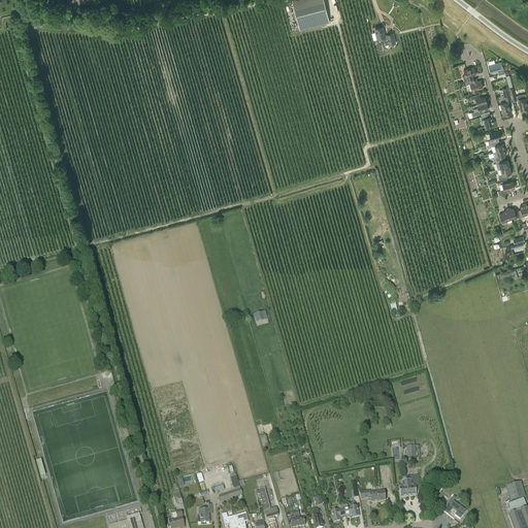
[(292,0),(300,30),(330,22),(324,0),(292,0)]
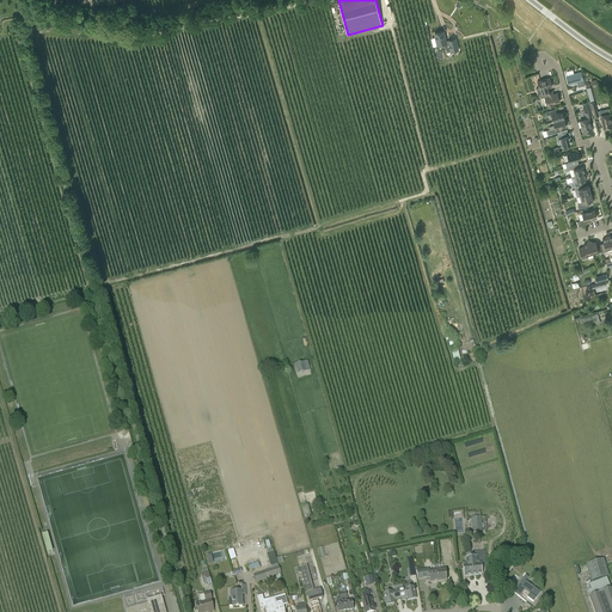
[(444,31),(435,34),(438,46),(440,44),(441,48),(445,47),(445,43),(446,43),(446,42),(444,31)]
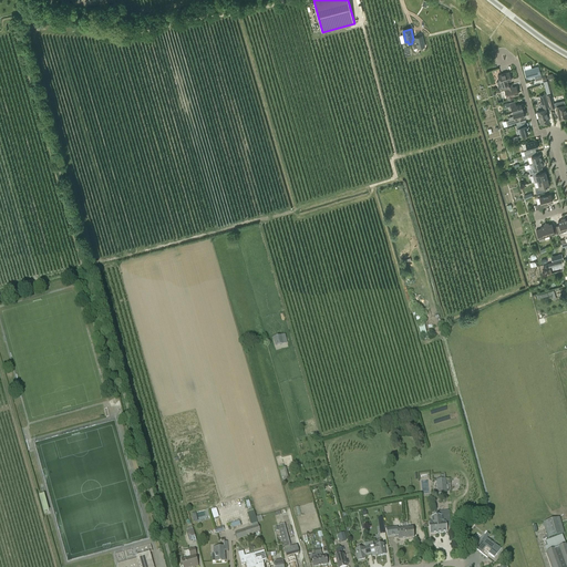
[(413,49),(418,48),(418,49),(420,48),(421,49),(422,49),(423,49),(424,48),(424,47),(422,35),(415,38),(413,39),(413,40),(412,40),(412,43),(413,47),(413,49)]
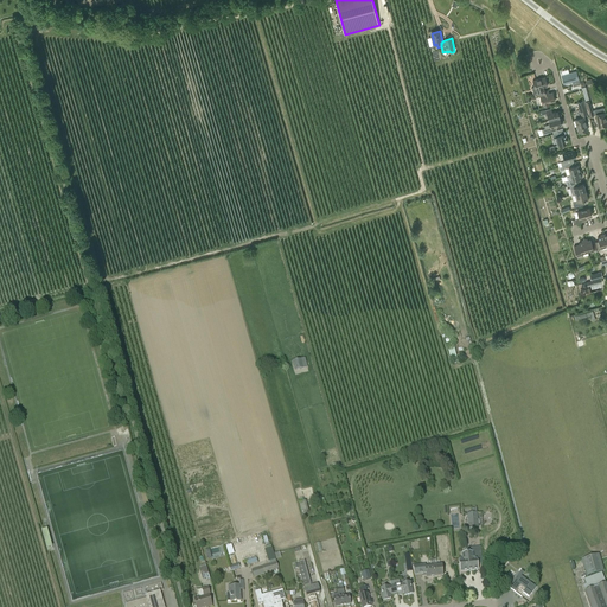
[(535,87),(532,88),(534,94),(544,90),(543,87),(548,85),(545,77),(534,81),(535,87)]
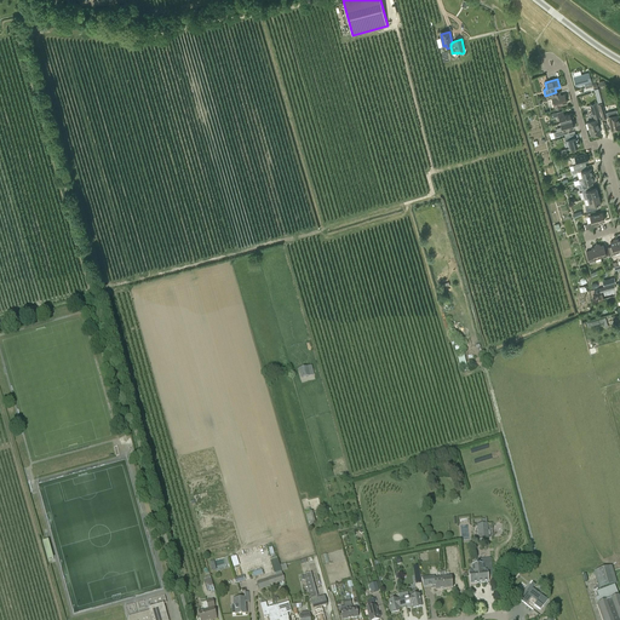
[(591,79),(577,84),(578,89),(589,86),(589,90),(593,89),(591,79)]
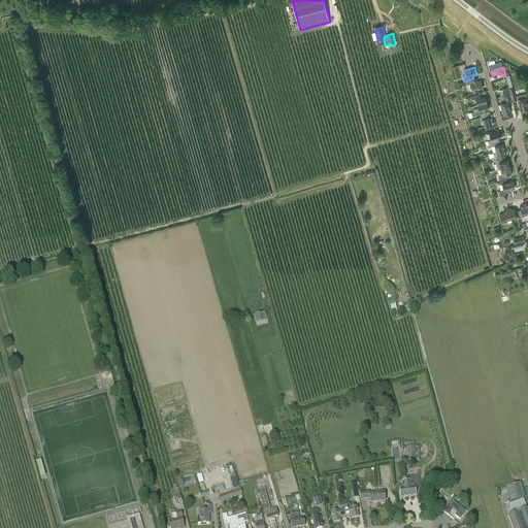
[(474,78),(465,81),(466,85),(470,84),(472,91),(473,93),(477,92),(476,90),(483,88),(481,80),(475,81),(474,78)]
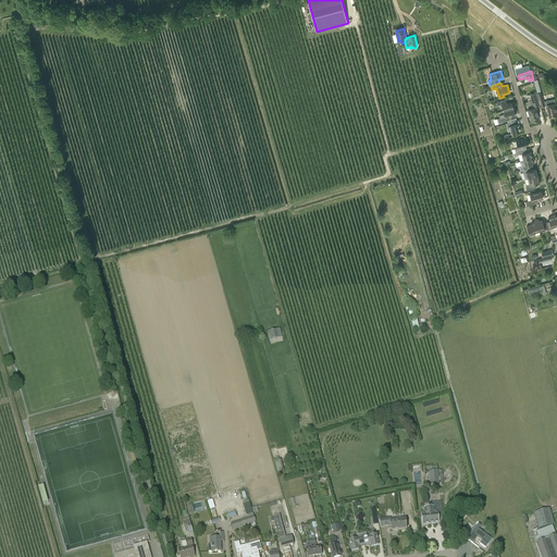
[(540,104),(536,93),(530,94),(533,107),(540,104)]
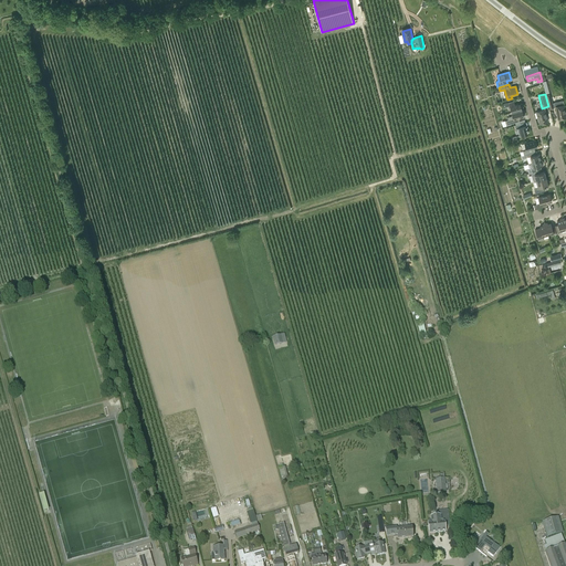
[(555,103),(553,103),(554,107),(555,107),(557,119),(565,117),(565,116),(563,101),(555,103)]
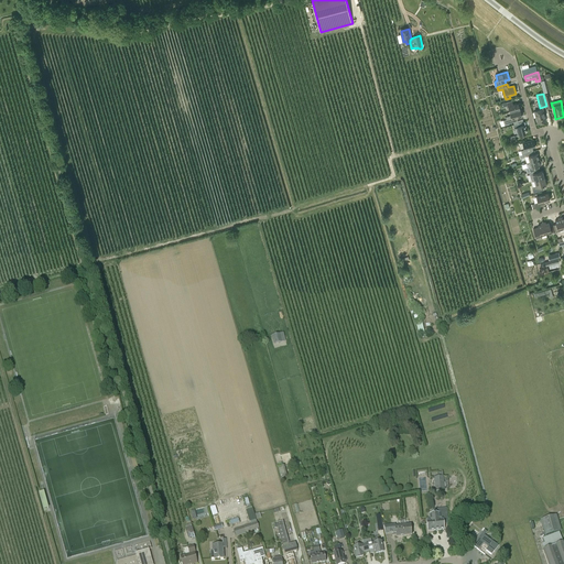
[(510,112),(520,109),(520,108),(521,107),(520,104),(519,104),(518,104),(518,102),(512,105),(511,101),(501,104),(502,107),(507,106),(507,109),(509,108),(510,112)]
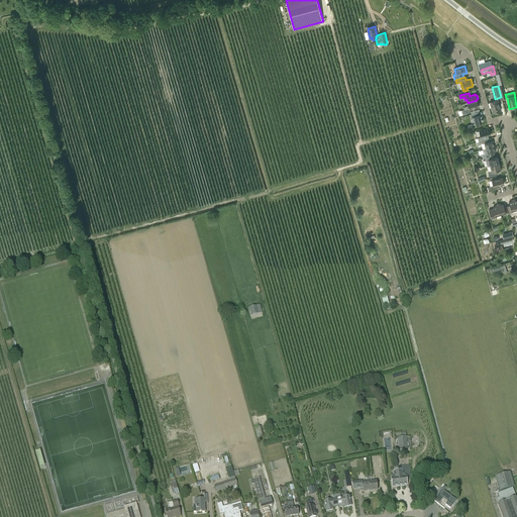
[(477,101),(477,100),(468,103),(469,106),(463,107),(464,110),(461,110),(462,114),(474,111),(473,107),(479,106),(478,105),(479,105),(480,104),(479,101),(478,101),(477,101)]
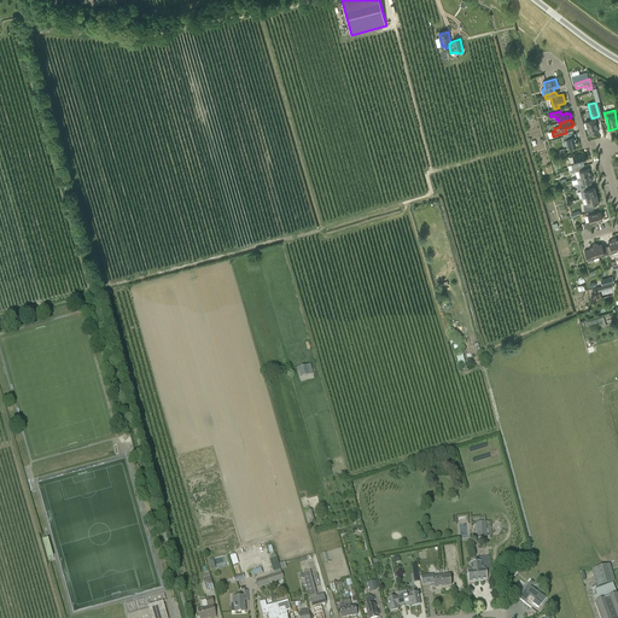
[(589,135),(599,133),(595,120),(586,122),(589,135)]
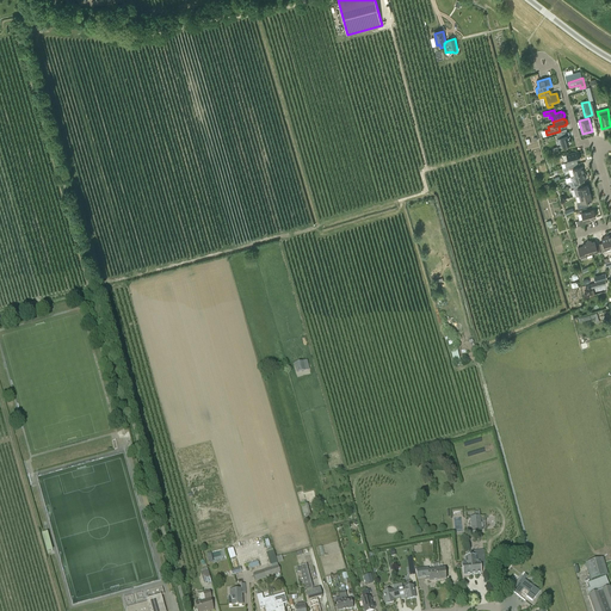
[(563,134),(561,134),(555,135),(556,139),(559,139),(561,146),(571,143),(569,137),(568,137),(567,135),(565,136),(563,134)]
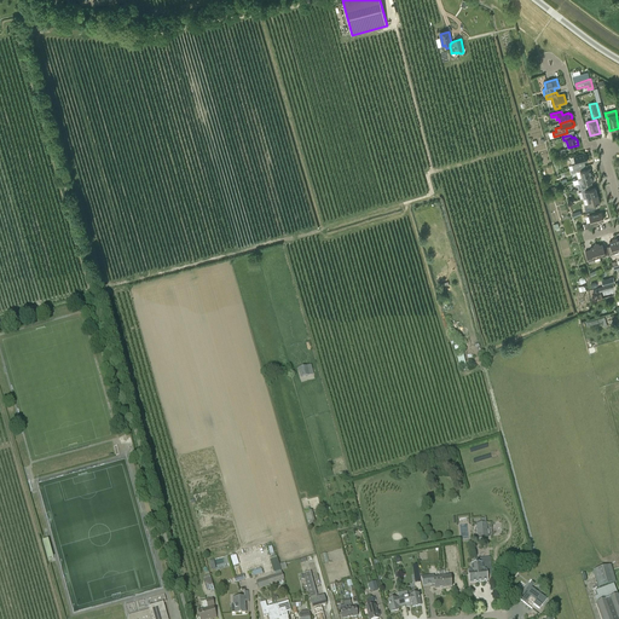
[(574,157),(571,158),(570,158),(570,160),(571,160),(572,163),(576,162),(576,165),(572,166),(573,169),(577,168),(583,167),(582,163),(588,161),(585,154),(574,157)]
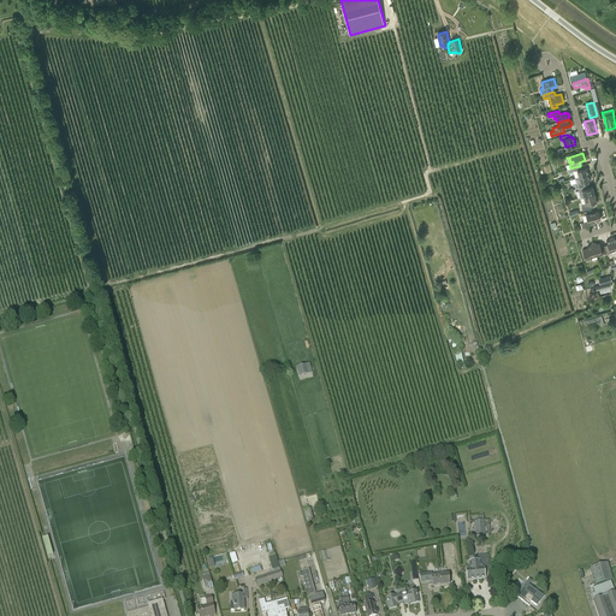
[(581,165),(580,166),(574,167),(575,171),(573,172),(574,178),(575,178),(588,173),(587,167),(582,169),(581,165)]
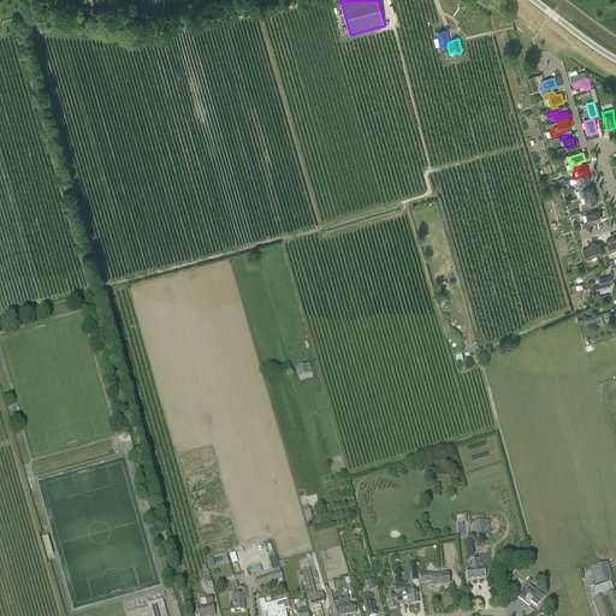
[(588,173),(575,178),(574,178),(576,183),(574,184),(575,189),(578,188),(585,185),(587,185),(586,182),(591,181),(591,179),(592,178),(591,175),(590,175),(588,175),(588,173)]
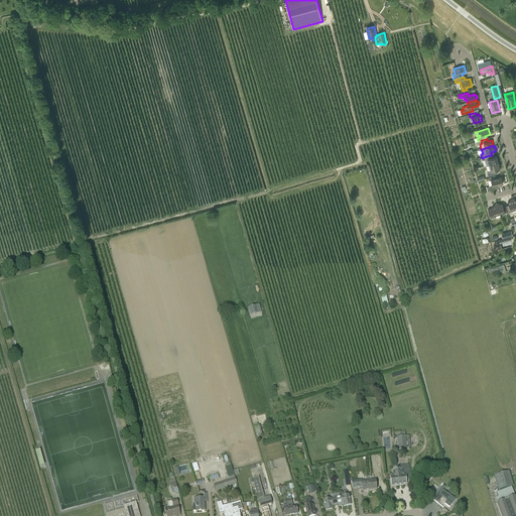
[(489,164),(498,162),(496,156),(491,158),(490,155),(484,157),(485,160),(487,159),(489,164)]
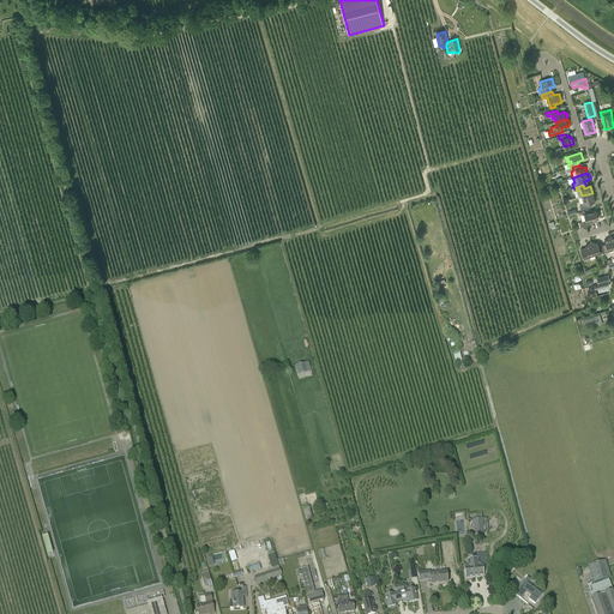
[(594,196),(593,193),(582,196),(584,203),(579,204),(581,210),(589,208),(588,203),(595,200),(596,199),(595,196),(594,196)]
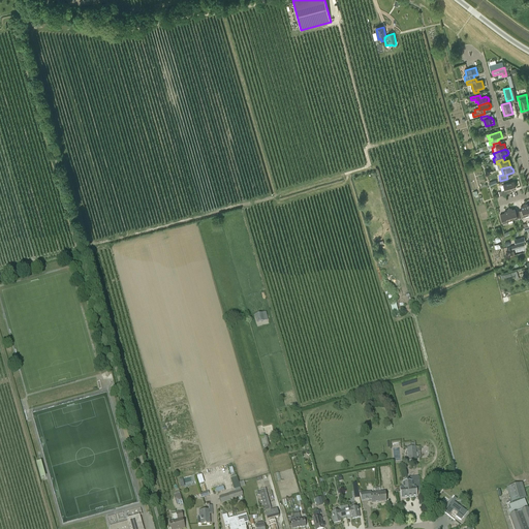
[(506,191),(516,188),(514,182),(503,184),(505,190),(499,192),(500,195),(507,193),(506,191)]
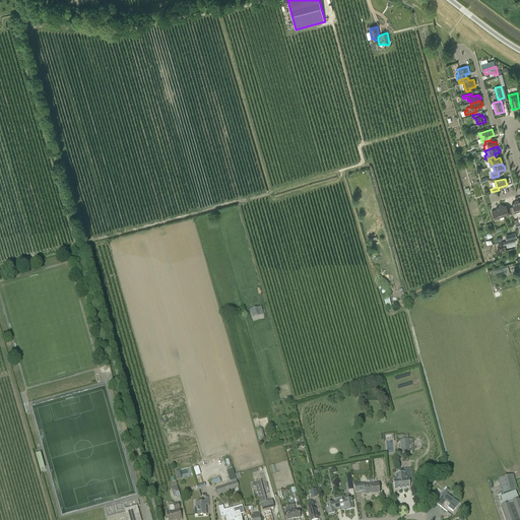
[(516,211),(519,210),(516,201),(514,201),(515,203),(512,203),(513,206),(510,207),(512,214),(517,213),(516,211)]
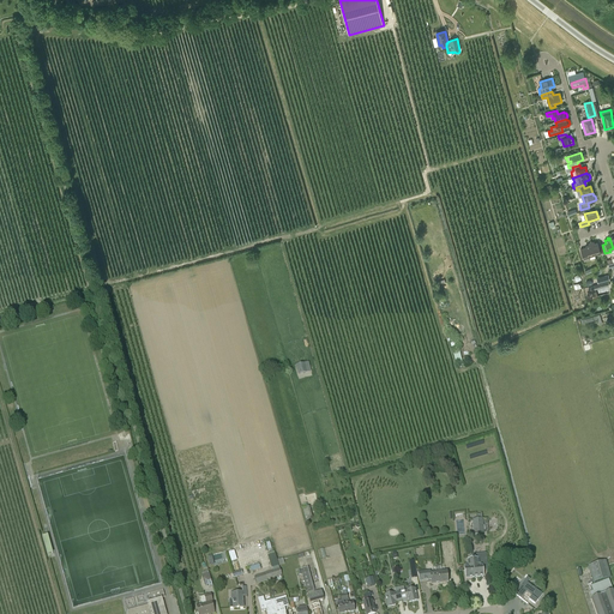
[(585,246),(587,247),(581,250),(584,262),(590,260),(589,256),(595,254),(591,242),(589,244),(589,245),(585,246)]
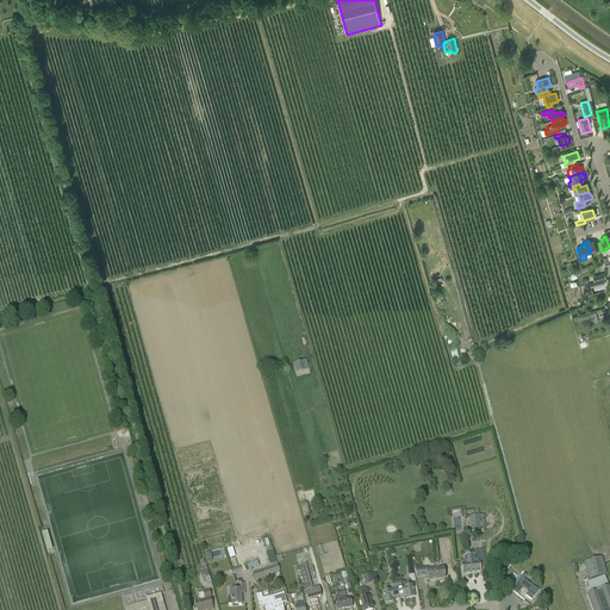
[(601,251),(598,243),(595,244),(593,241),(590,242),(590,241),(587,241),(591,253),(595,251),(596,253),(601,251)]
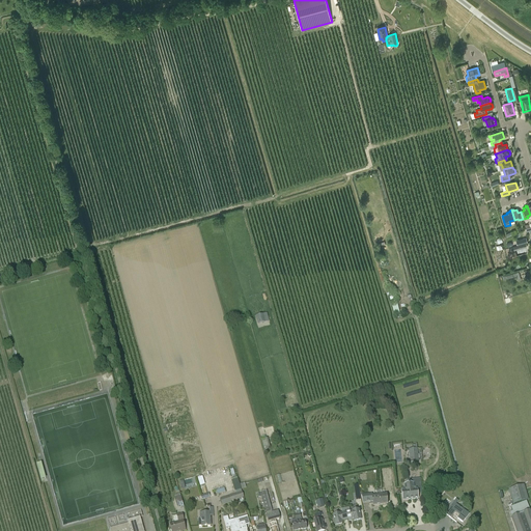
[(255,316),(257,324),(269,320),(267,314),(255,316)]
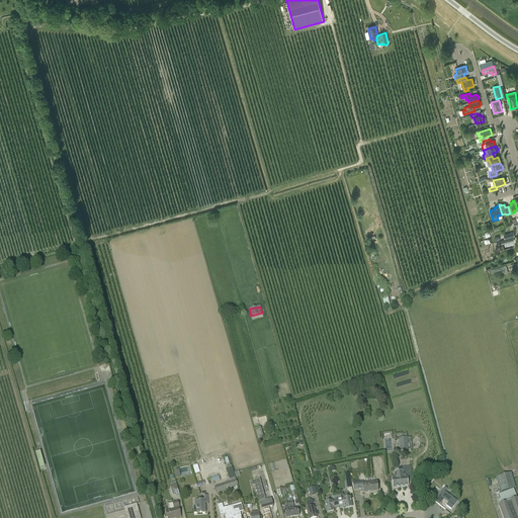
[(407,434),(402,435),(403,438),(399,438),(400,450),(408,449),(407,434)]
